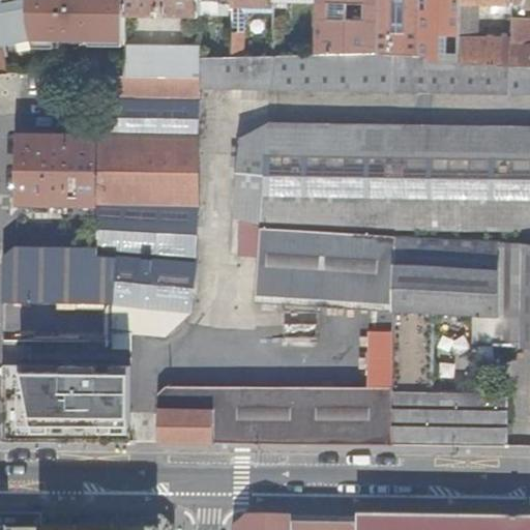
[(34,38),(29,0),(0,0),(0,40),(0,43),(34,38)]
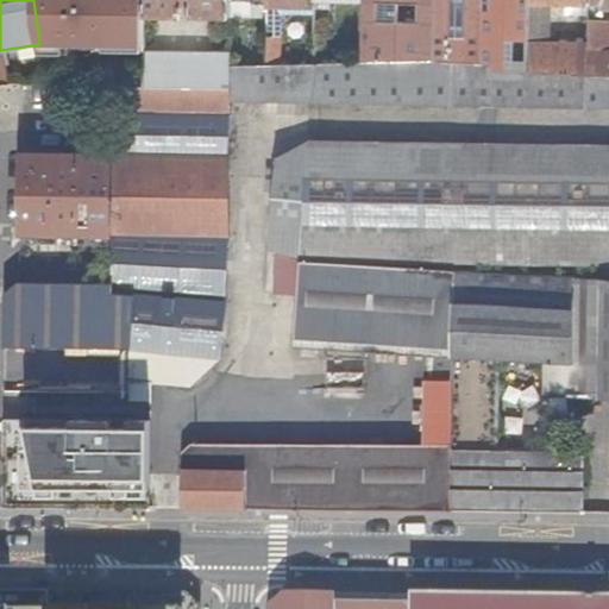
[(33,0),(39,44),(39,50),(145,52),(145,16),(145,0),(33,0)]
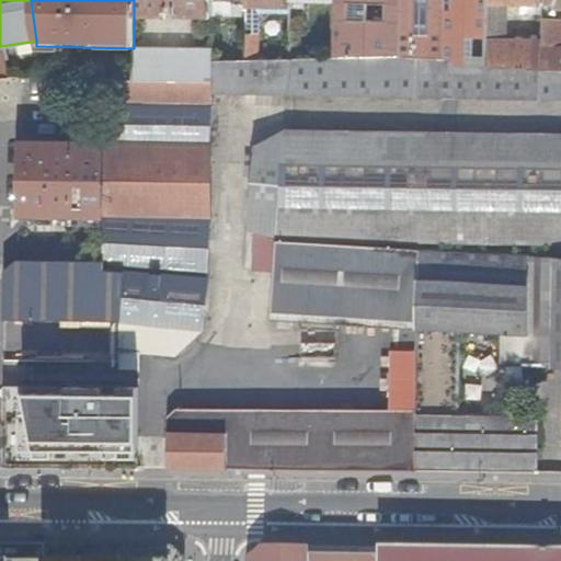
[(134,0),(134,14),(214,15),(213,0),(134,0)]
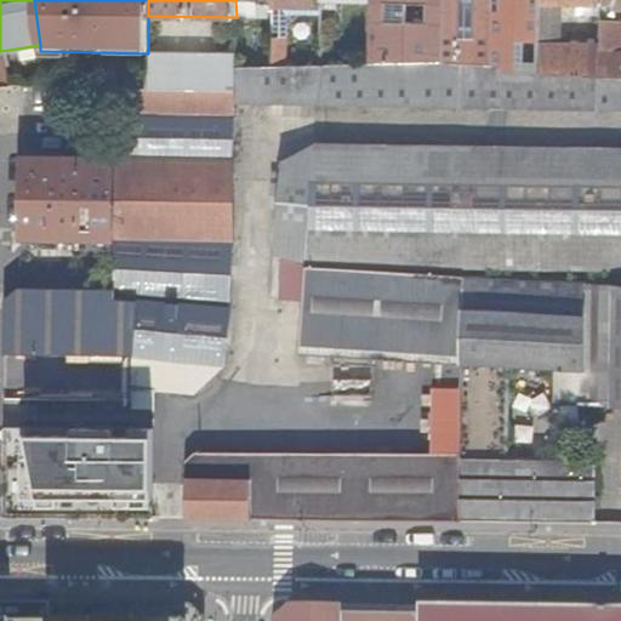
[(320,0),(272,0),(272,5),(284,5),(307,6),(307,34),(320,34),(322,1),(320,0)]
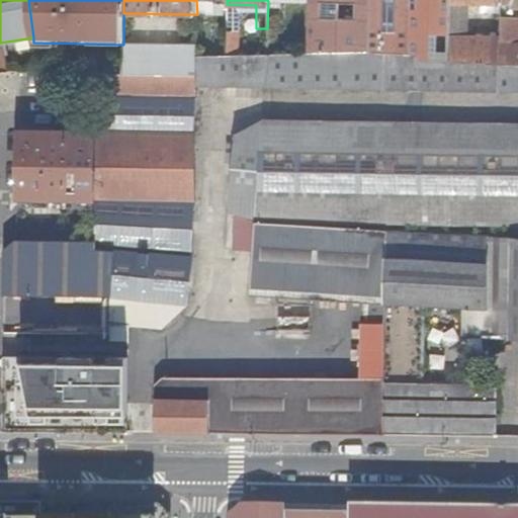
[(368,0),(368,53),(409,55),(410,0),(368,0)]
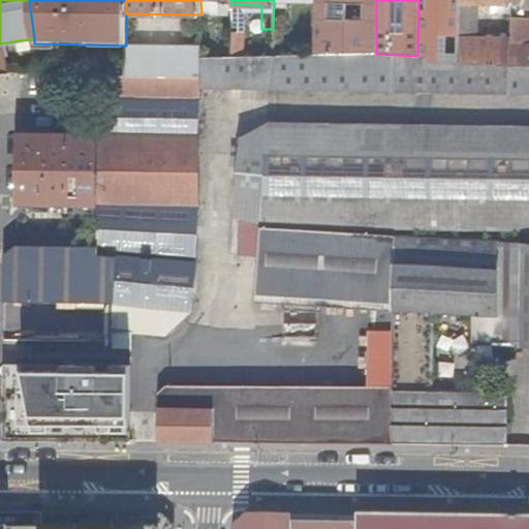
[(460,0),(418,0),(417,56),(428,57),(429,62),(459,64),(460,0)]
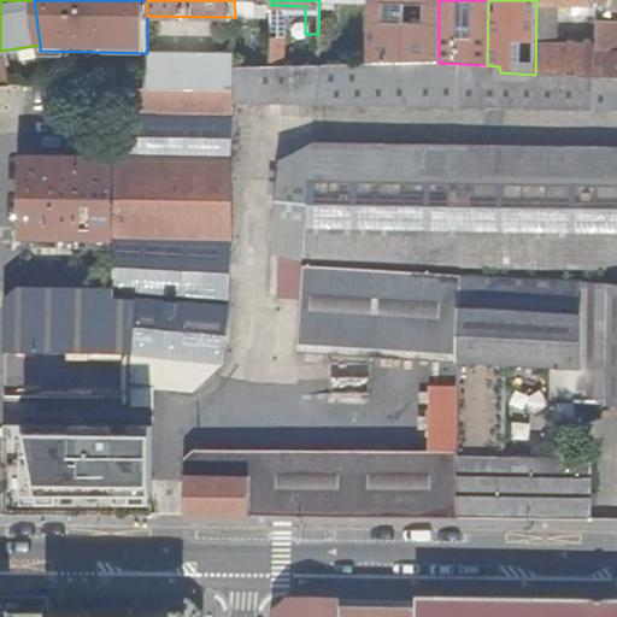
[(595,40),(595,0),(536,0),(535,75),(553,76),(554,40),(595,40)]
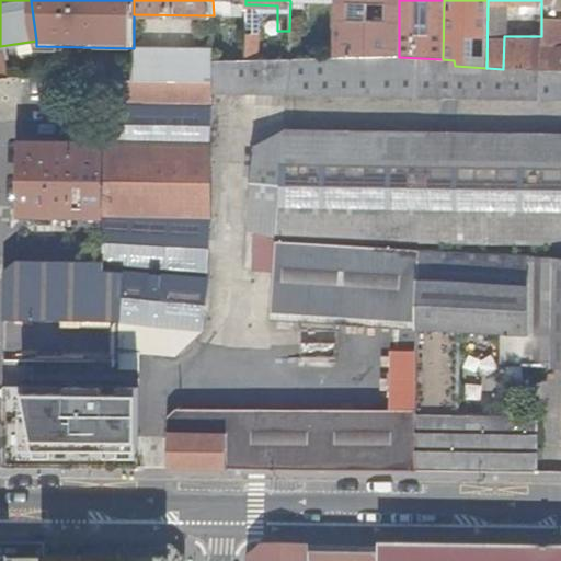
[(560,0),(541,0),(541,36),(541,72),(560,73),(560,48),(558,48),(558,21),(548,21),(548,4),(559,4),(559,9),(560,9),(560,0)]
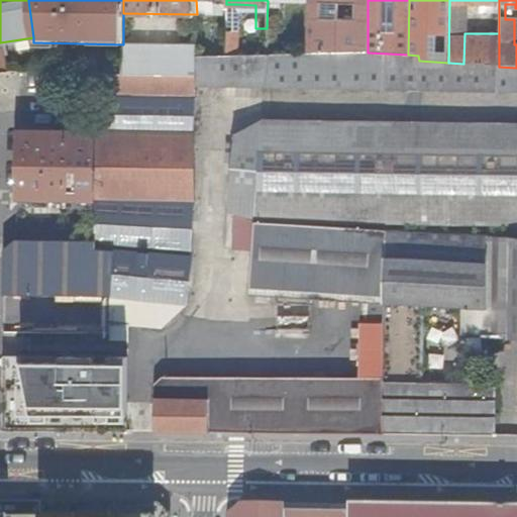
[(226,57),(235,56),(236,4),(226,4),(226,57)]
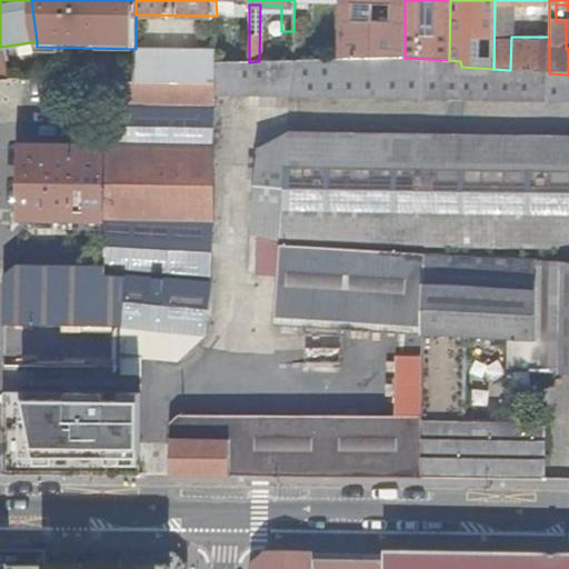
[(293,31),(293,60),(303,60),(303,31),(293,31)]
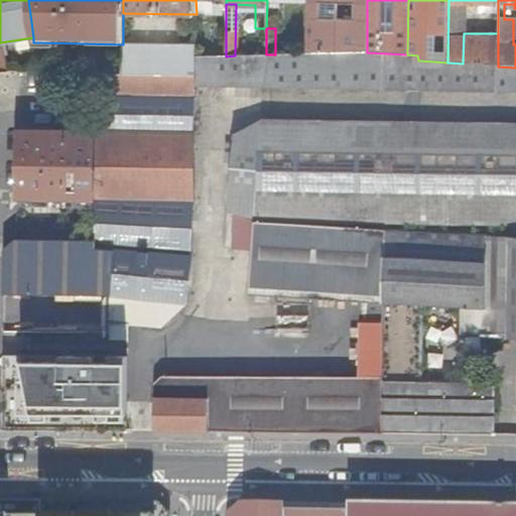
[(123,44),(122,74),(137,74),(196,75),(196,57),(196,45),(123,44)]
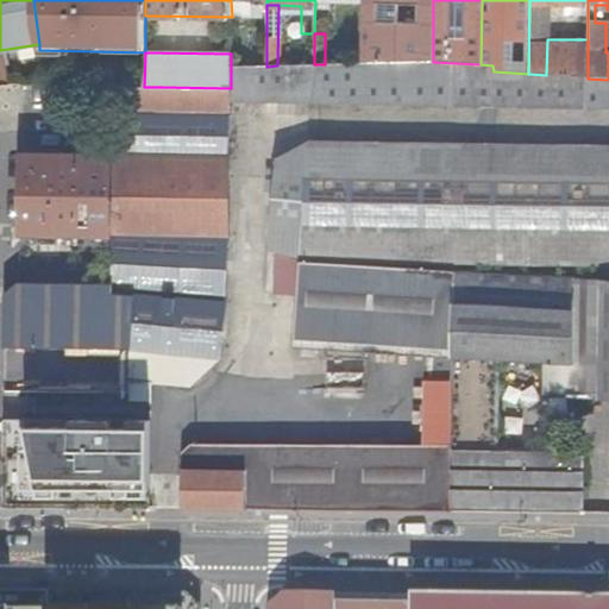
[(231,88),(230,104),(483,110),(608,111),(608,80),(588,79),(546,75),(528,74),(494,71),(493,66),(481,64),(433,62),(408,61),(325,64),(314,64),(277,66),(267,67),(231,68),(231,88)]
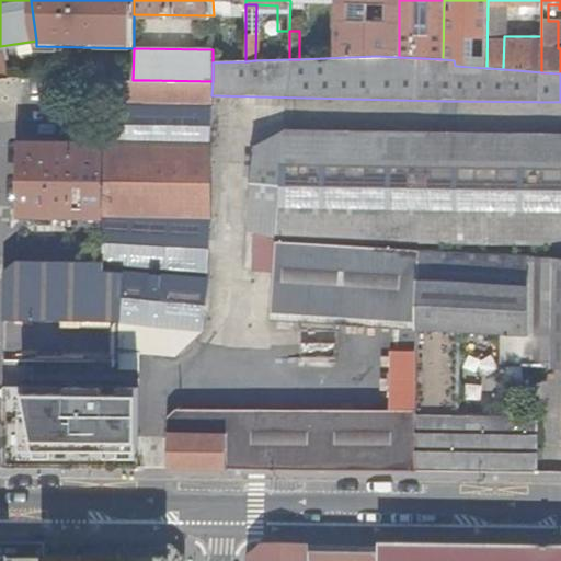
[(103,102),(212,103),(212,95),(213,81),(149,80),(133,80),(103,80),(103,102)]
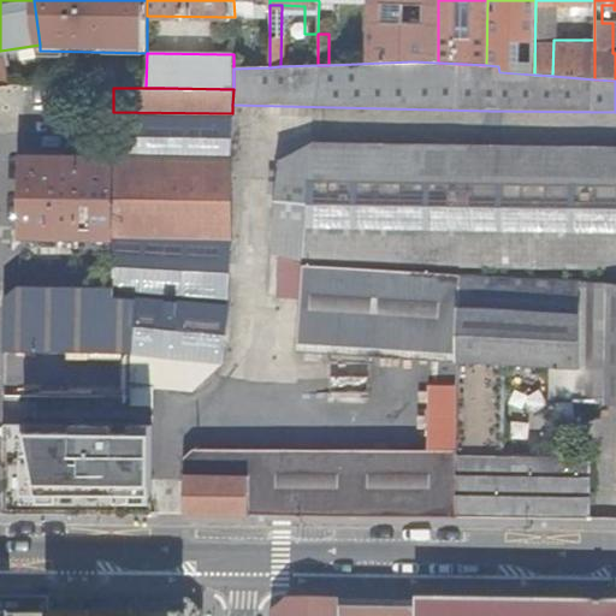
[(112,159),(231,161),(232,113),(113,112),(112,159)]
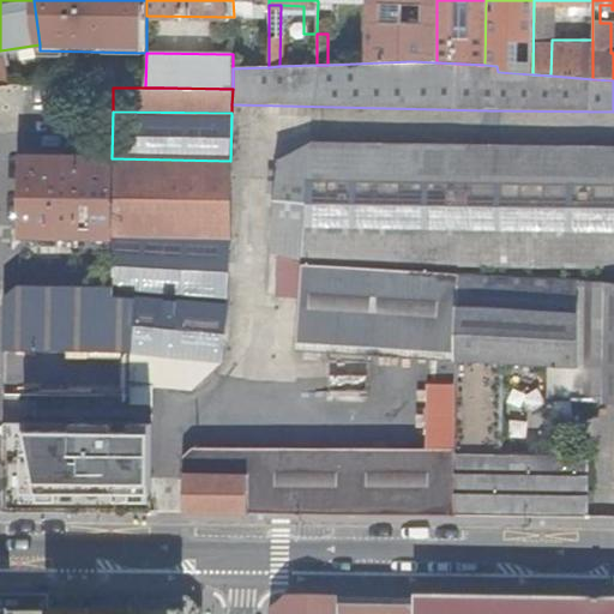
[(613,148),(313,144),(278,162),(272,251),(283,254),(304,262),(304,263),(459,274),(551,280),(579,281),(613,283),(613,148)]
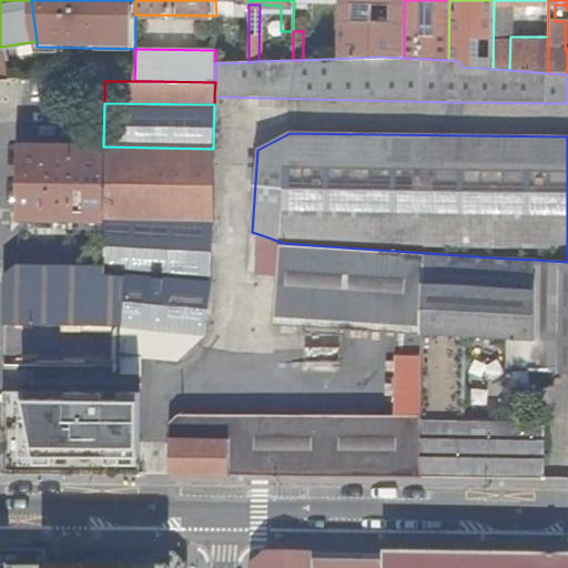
[(104,219),(103,146),(20,145),(19,217),(104,219)]
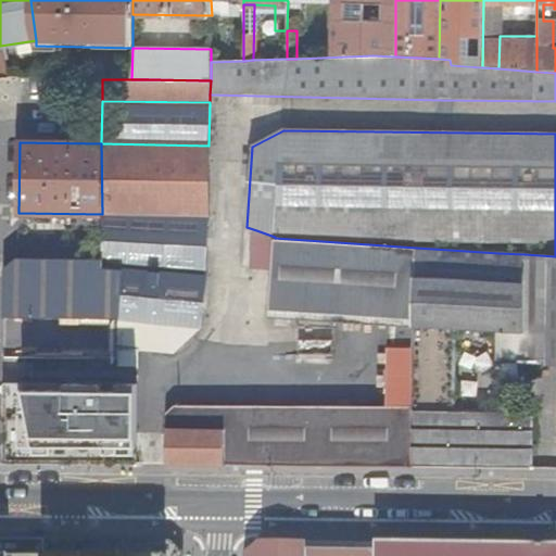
[(166,215),(207,216),(209,178),(209,146),(101,143),(102,214),(166,215)]
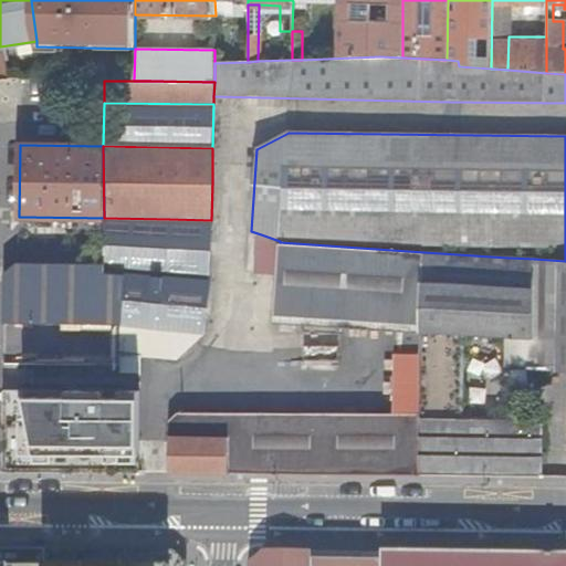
[(127,274),(169,278),(169,219),(104,218),(105,239),(107,263),(107,273),(127,275),(127,274)]
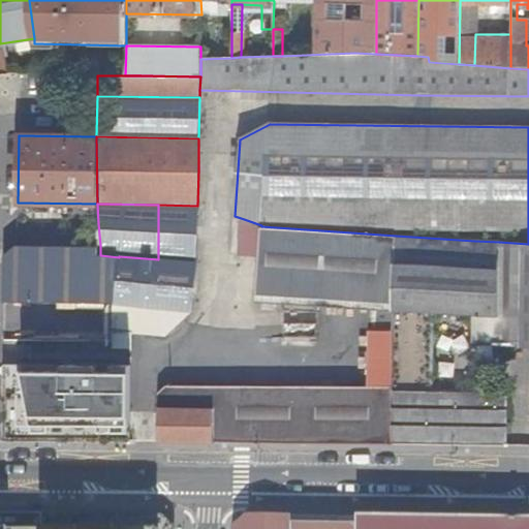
[(194,262),(197,222),(197,206),(158,205),(158,259),(194,262)]
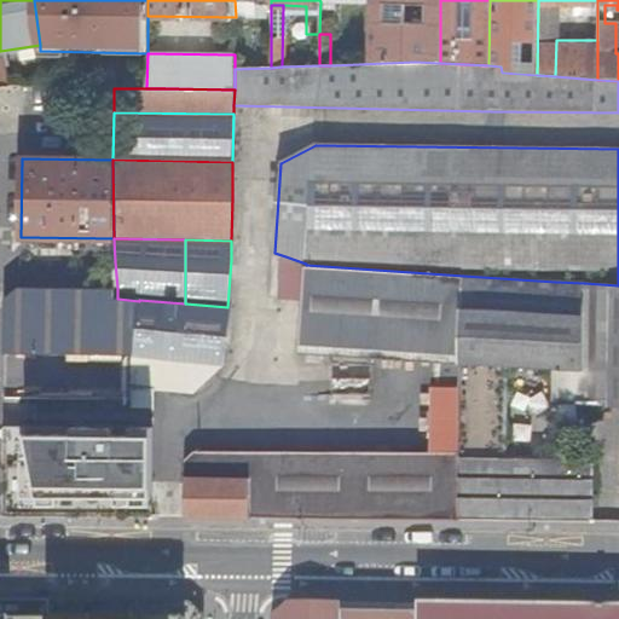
[(306,265),(284,264),(282,290),(304,293),(306,265)]
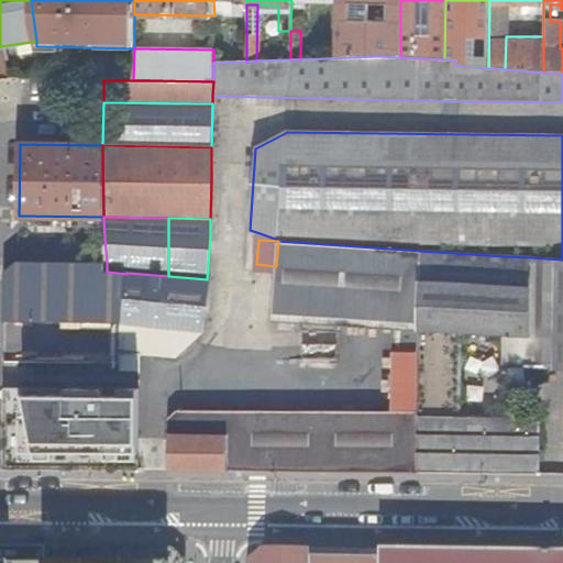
[(421,251),(278,241),(276,266),(271,318),(397,327),(419,327),(421,251)]
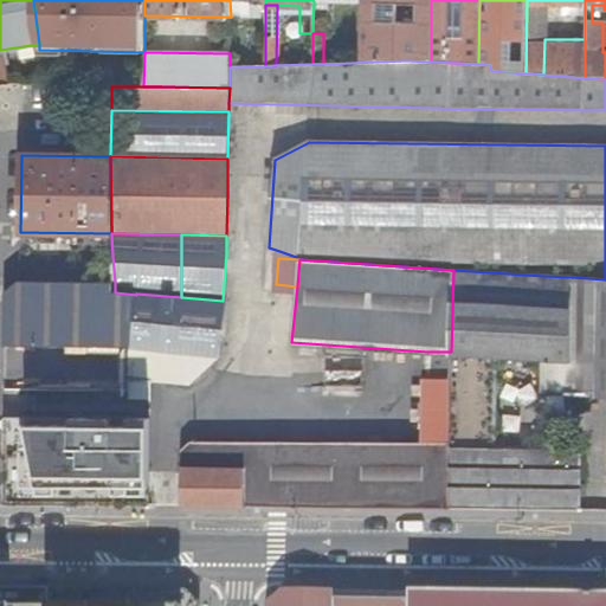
[(569,311),(572,277),(543,276),(453,270),(451,352),(451,356),(495,359),(542,361),(567,362),(567,313),(569,311)]
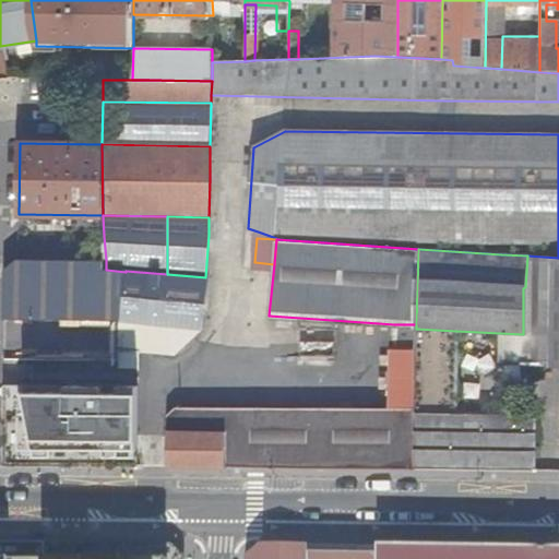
[(558,258),(527,256),(525,287),(523,288),(523,334),(523,360),(522,363),(558,363),(558,258)]
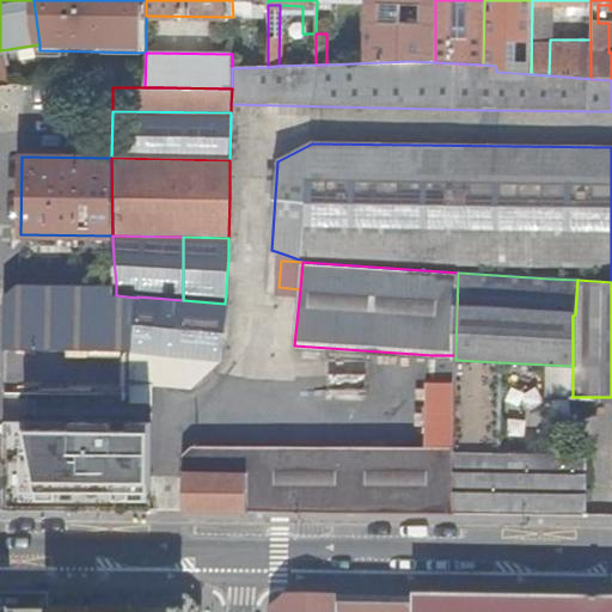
[(132,349),(138,298),(116,295),(116,286),(19,285),(7,295),(6,349),(132,349)]
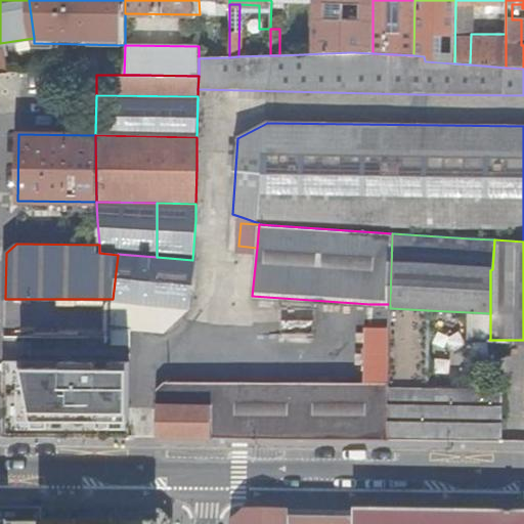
[(189,308),(192,260),(157,257),(118,254),(118,255),(113,299),(113,302),(189,308)]
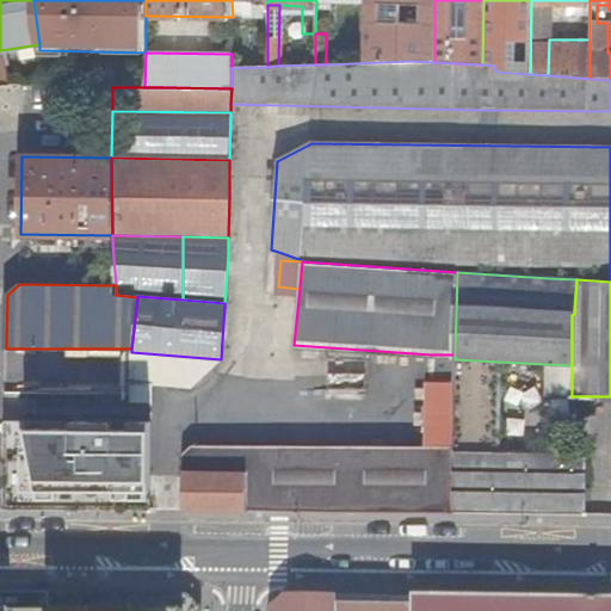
[(190,388),(221,359),(131,352),(129,381),(152,383),(152,388),(190,388)]
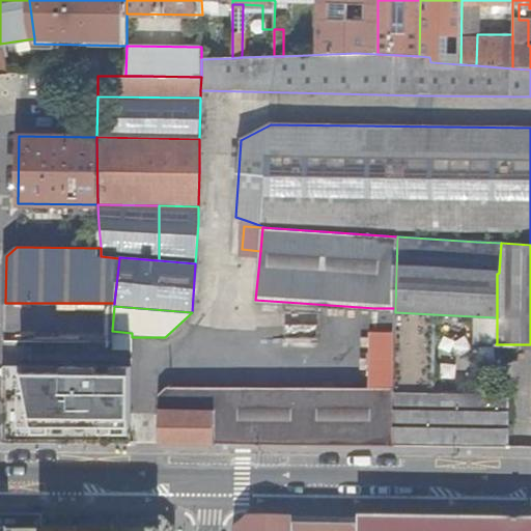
[(395,312),(395,308),(374,308),(374,336),(395,336),(395,312)]
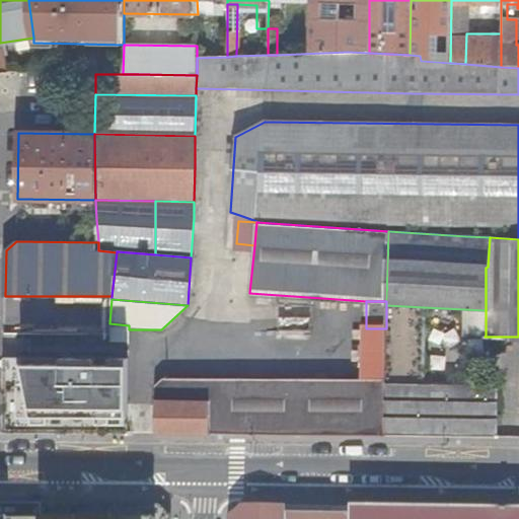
[(384,438),(498,439),(497,384),(422,384),(424,307),(386,305),(386,328),(385,381),(384,438)]
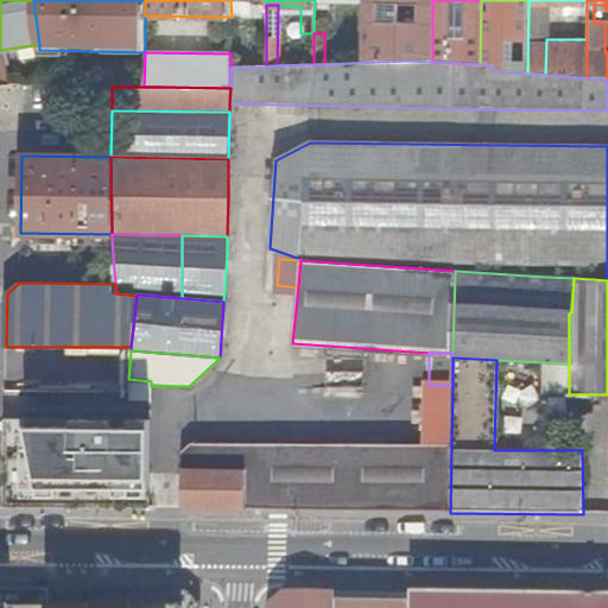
[(544,391),(569,392),(569,363),(544,362),(544,367),(542,367),(542,372),(544,372),(544,391)]
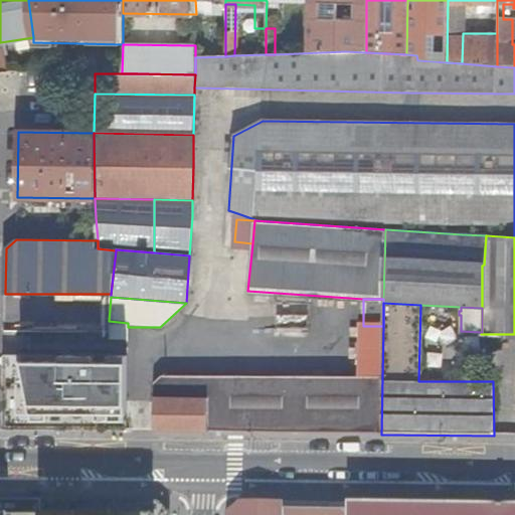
[(107,328),(103,342),(120,347),(124,333),(107,328)]
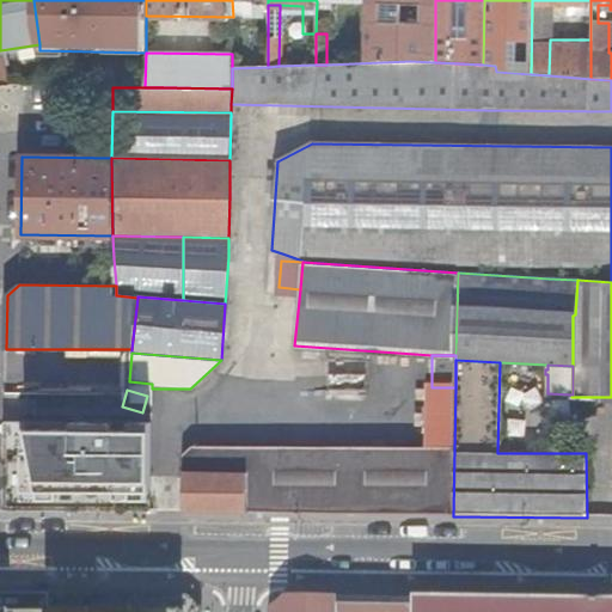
[(12,420),(130,420),(130,396),(78,396),(78,416),(60,416),(60,411),(49,411),(49,399),(12,399),(12,420)]
